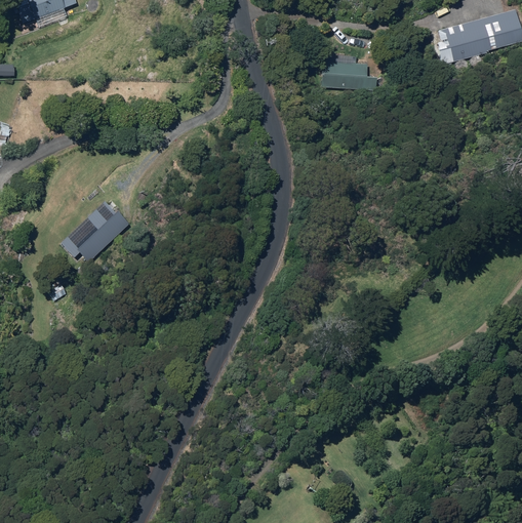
[(65,8),(61,0),(26,0),(34,19),(65,8)]
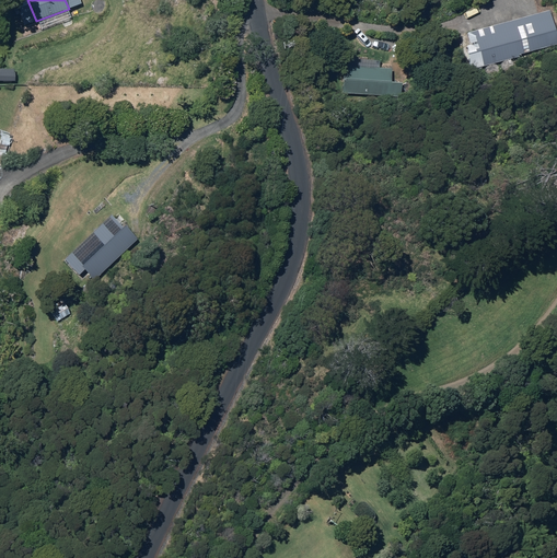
[(466,51),(472,69),(518,56),(518,54),(556,44),(556,32),(549,10),(467,33),(471,44),(467,46),(468,50),(466,51)]
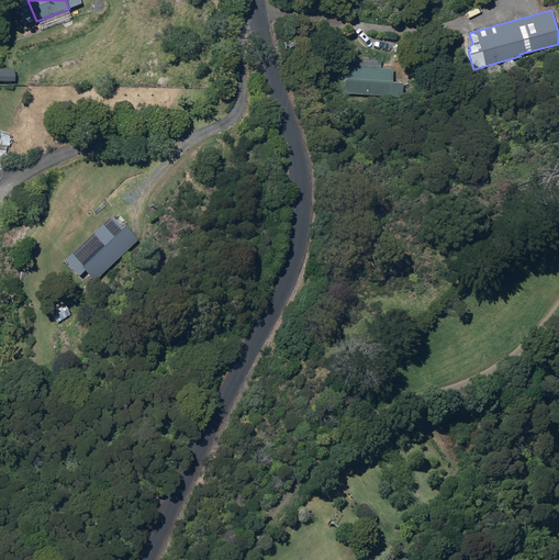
[(344,92),(402,97),(403,84),(392,82),(392,69),(346,66),(344,92)]
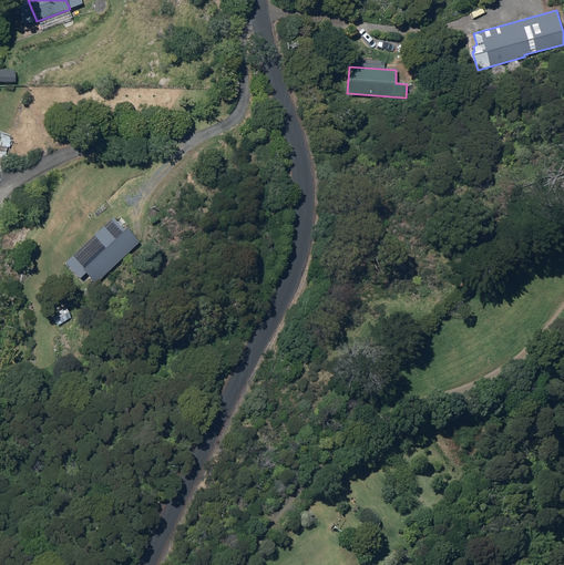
[(78,262),(94,278),(134,240),(119,224),(104,238),(104,237),(78,262)]
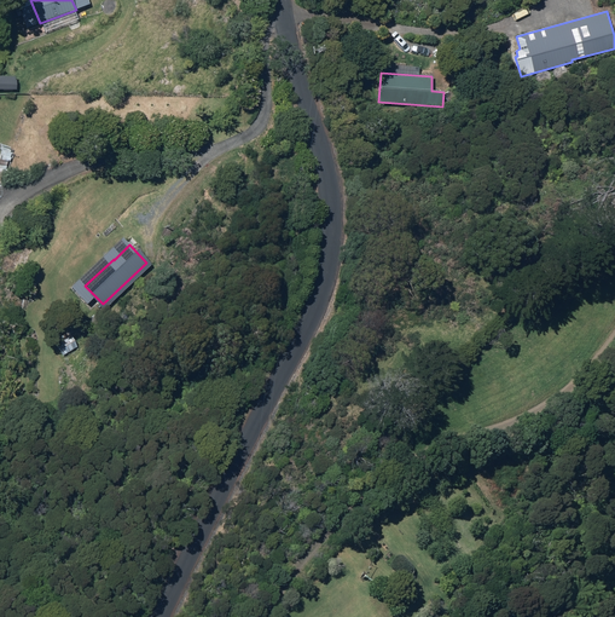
[(65,329),(53,339),(64,353),(76,344),(65,329)]
